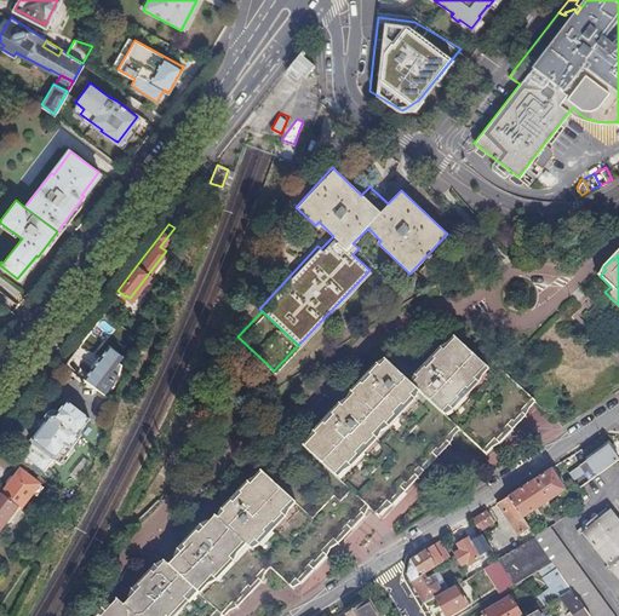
[(137,582),(139,585),(129,596),(122,602),(116,597),(110,603),(99,614),(98,612),(93,615),(212,615),(211,615),(217,609),(221,612),(231,600),(234,602),(242,593),(240,592),(248,583),(250,585),(258,576),(257,575),(267,563),(288,583),(294,576),(297,579),(322,551),(321,548),(332,536),(334,539),(367,504),(374,511),(387,499),(388,500),(414,473),(412,471),(418,465),(420,467),(446,439),(445,437),(457,425),(482,449),(493,437),(496,438),(522,410),(520,409),(532,397),(476,345),(471,350),(471,351),(454,335),(442,347),(441,346),(431,356),(434,357),(425,366),(424,364),(414,374),(417,375),(411,381),(385,357),(378,364),(377,362),(367,372),(370,374),(361,383),(359,380),(350,390),(353,392),(340,403),(339,402),(330,412),(332,413),(324,422),(322,420),(313,430),(315,431),(303,444),(326,466),(334,473),(349,488),(339,499),(333,493),(311,516),(294,500),(263,471),(251,483),(250,482),(240,490),(242,493),(234,502),(231,500),(223,510),(224,511),(219,517),(215,513),(198,530),(195,529),(183,542),(184,545),(168,562),(164,558),(153,570),(150,568),(137,582)]
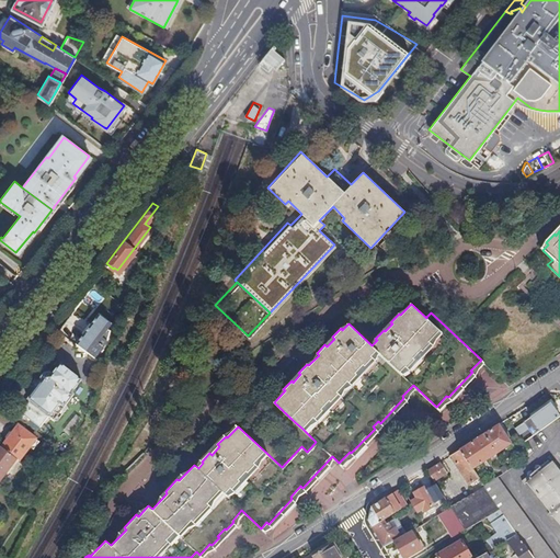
[(111,321),(99,312),(76,342),(94,355),(106,339),(110,328),(106,326),(111,321)]
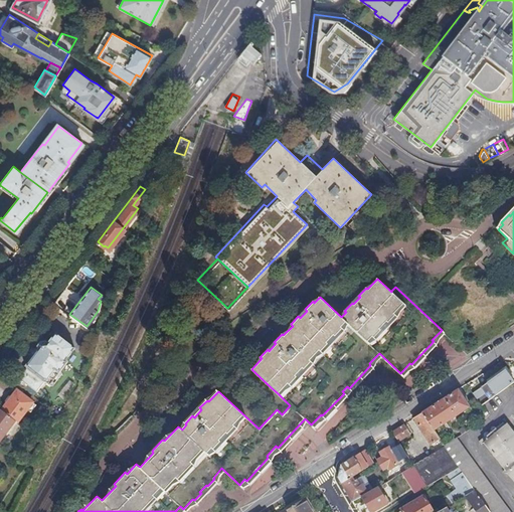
[(37,348),(25,364),(26,365),(44,378),(49,382),(67,359),(65,358),(73,346),(55,332),(47,342),(45,340),(40,340),(37,344),(37,348)]
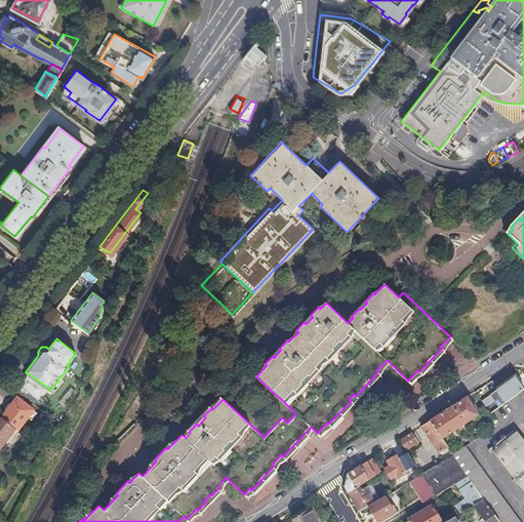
[(468,373),(475,357),(450,346),(443,362),(468,373)]
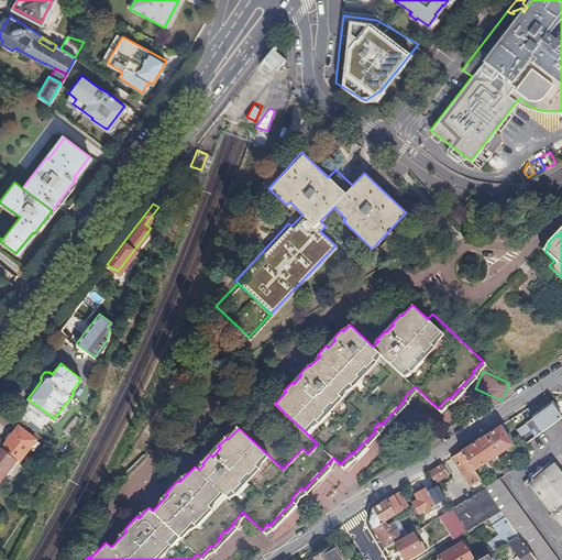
[(29,399),(20,410),(40,426),(48,414),(29,399)]
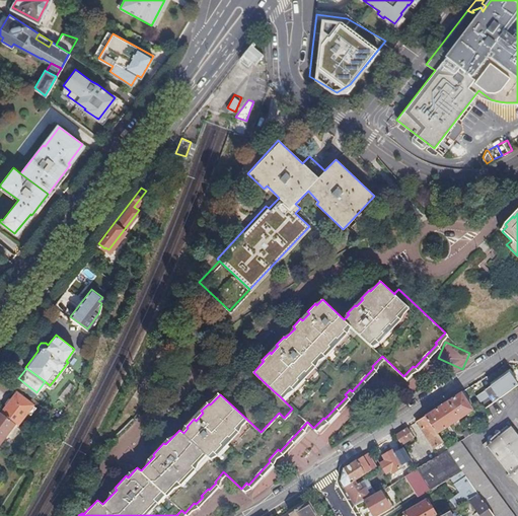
[(508,371),(484,388),(493,400),(517,383),(508,371)]
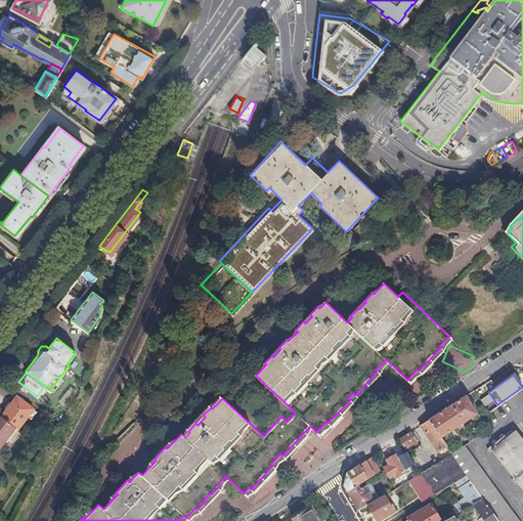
[(33,406),(16,394),(1,415),(15,426),(16,427),(27,414),(33,406)]
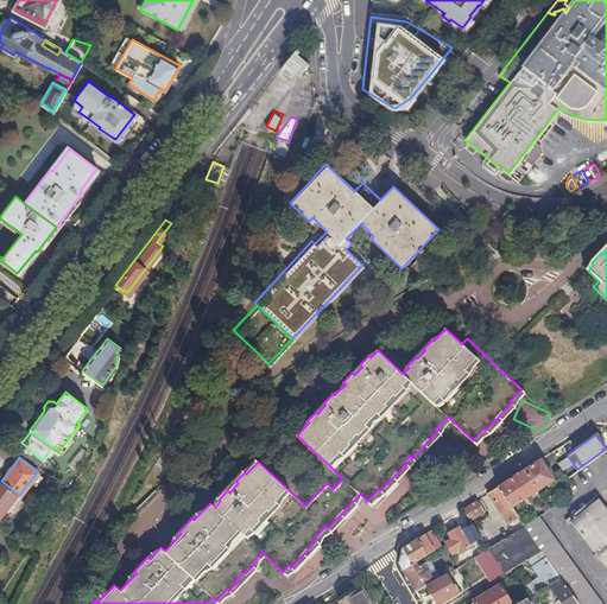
[(328,464),(320,457),(289,490),(305,506),(327,483),(333,489),(342,478),(328,464)]
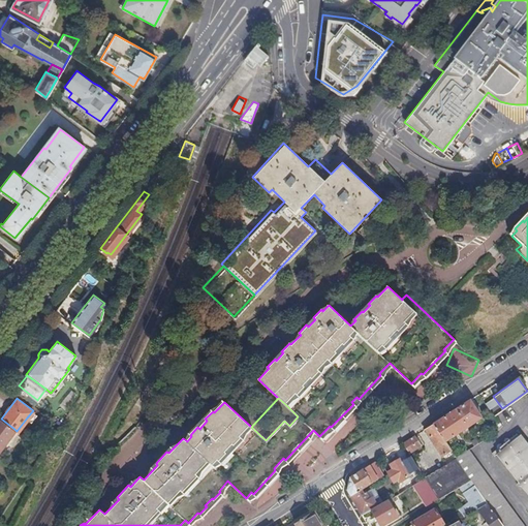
[(482,416),(470,398),(433,422),(445,439),(482,416)]
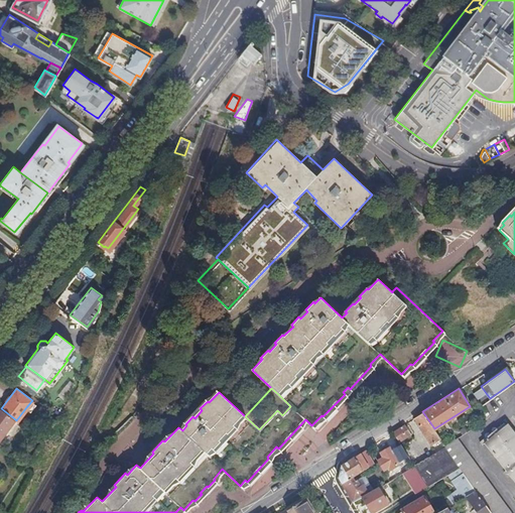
[(35,403),(32,400),(26,407),(30,410),(35,403)]
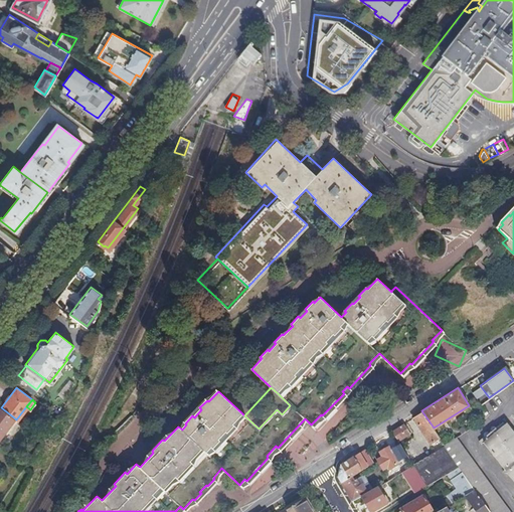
[(480,403),(472,409),(479,420),(489,412),(482,402),(480,403)]
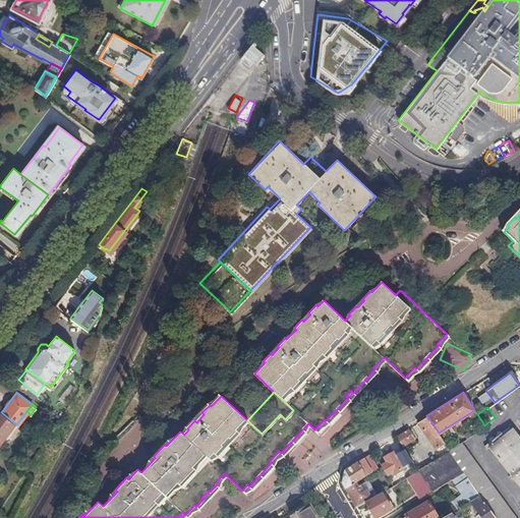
[(1,412),(0,411),(0,443),(15,423),(1,412)]
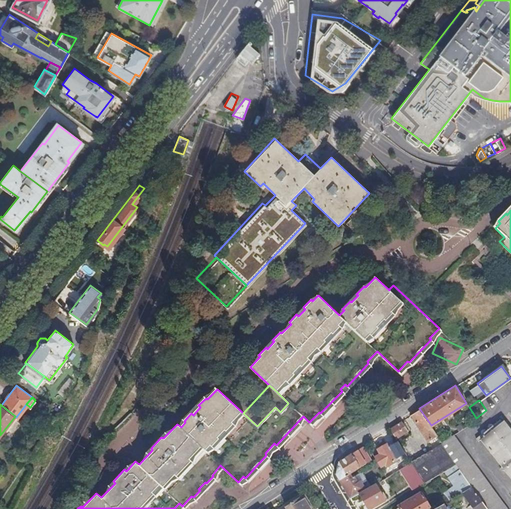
[(410,414),(428,441),(437,435),(431,425),(419,408),(410,414)]
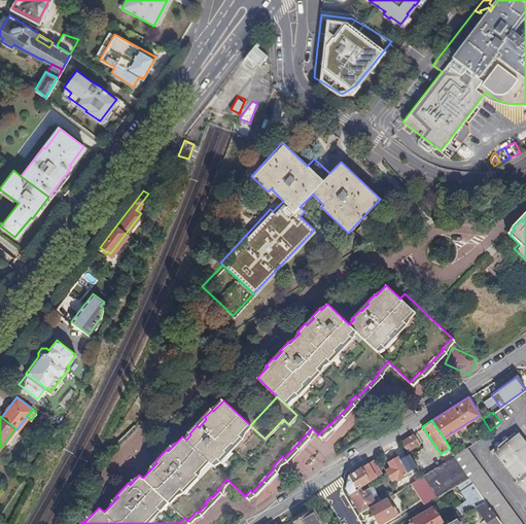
[(498,448),(494,451),(525,490),(525,441),(519,431),(509,440),(505,437),(496,445),(498,448)]
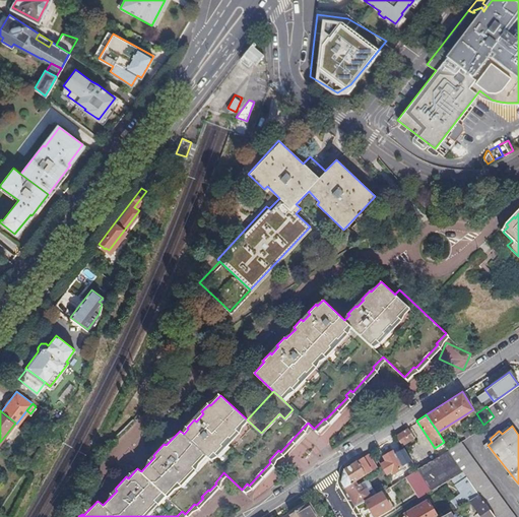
[(407,427),(396,434),(402,443),(413,436),(407,427)]
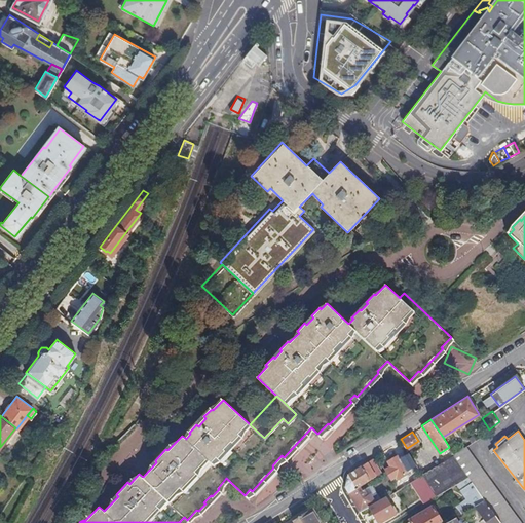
[(453,453),(454,454),(485,498),(500,521),(501,522),(521,522),(512,511),(464,446),(453,453)]
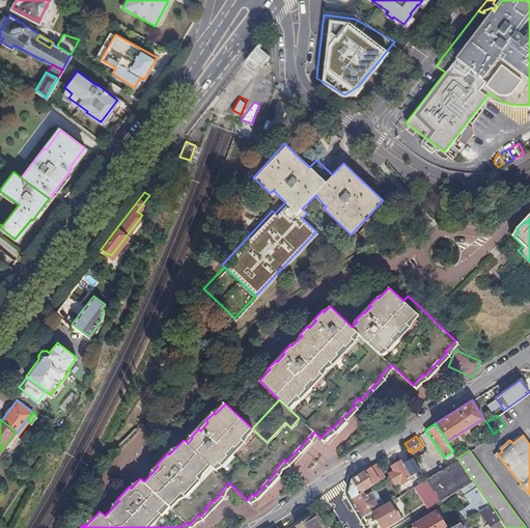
[(393,469),(388,472),(394,483),(400,480),(401,482),(411,476),(401,459),(391,465),(393,469)]
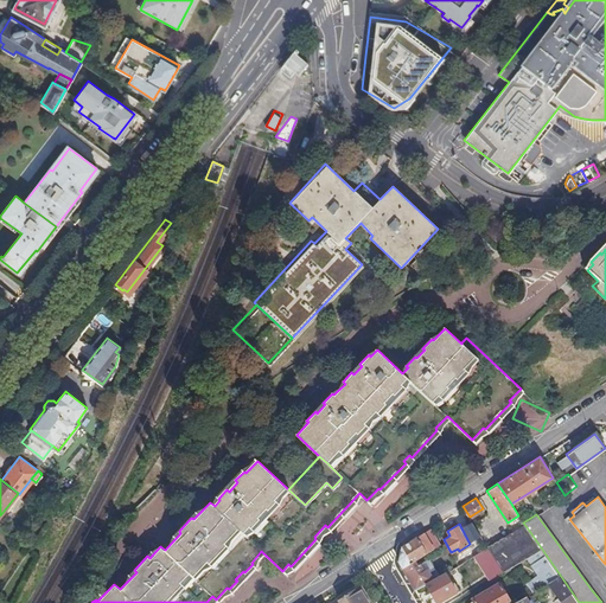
[(540,549),(524,524),(488,545),(488,546),(503,570),(528,556),(540,549)]
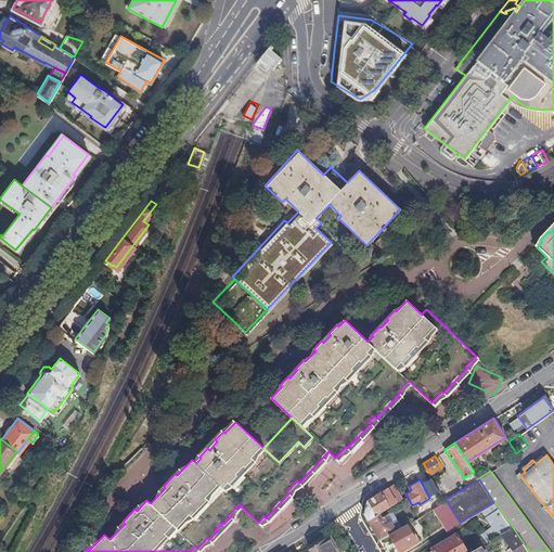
[(364,513),(364,514),(378,538),(388,533),(396,528),(390,520),(387,521),(384,515),(382,516),(379,512),(401,498),(393,483),(368,499),(364,513)]
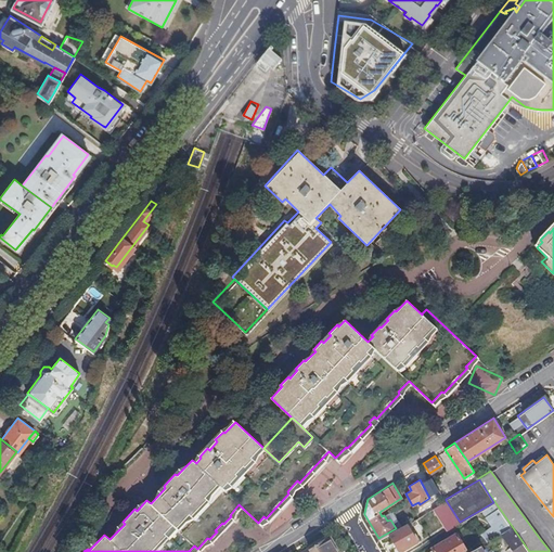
[(446,500),(433,508),(447,529),(460,522),(446,500)]
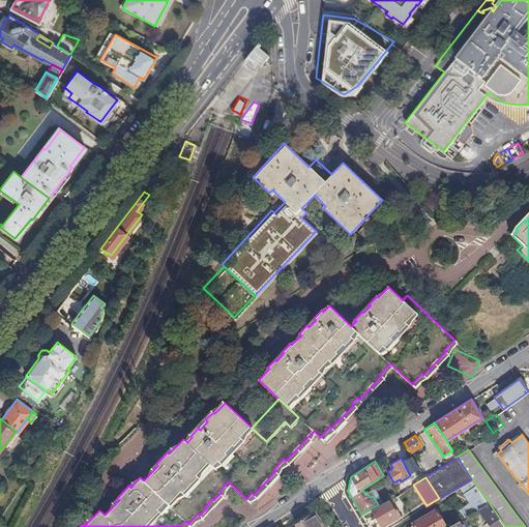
[(461,486),(470,501),(459,509),(464,517),(478,508),(486,503),(471,479),(461,486)]
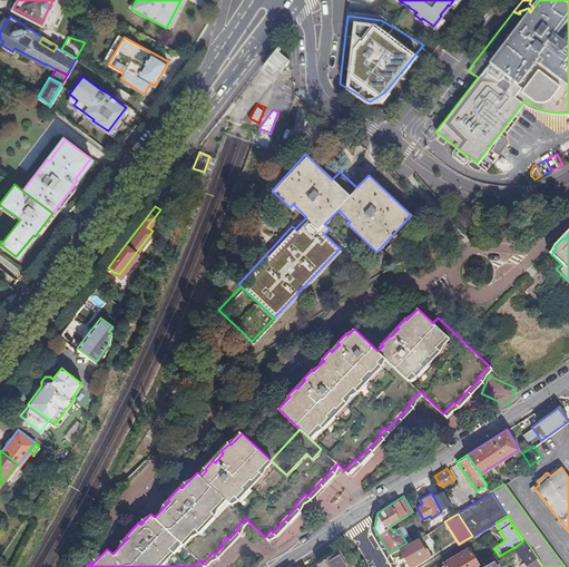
[(410,566),(428,555),(418,537),(406,544),(406,543),(399,547),(410,566)]
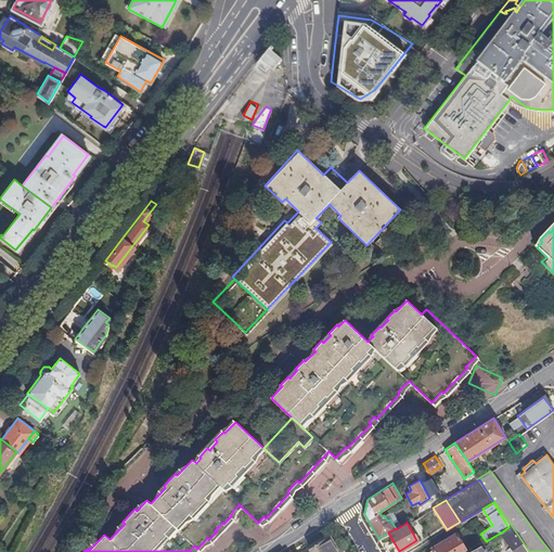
[(509,527),(501,533),(514,551),(524,551),(528,550),(512,526),(509,527)]
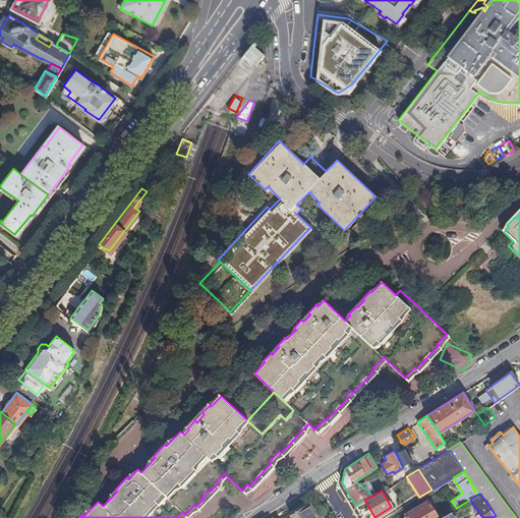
[(405,514),(406,515),(407,517),(439,517),(440,517),(428,500),(405,514)]
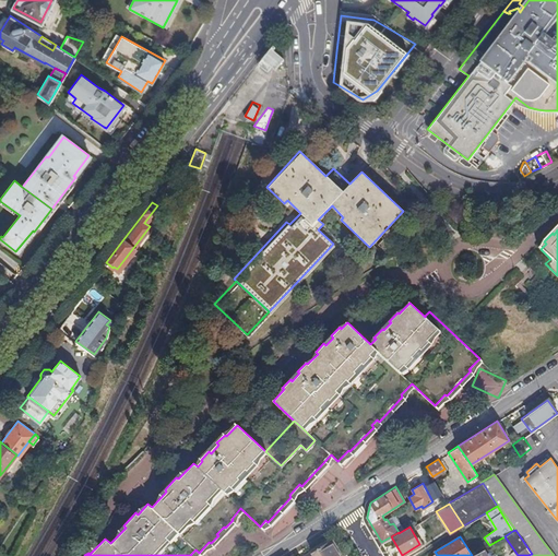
[(307,554),(307,553),(301,555),(340,555),(330,540),(316,548),(317,548),(307,554)]
